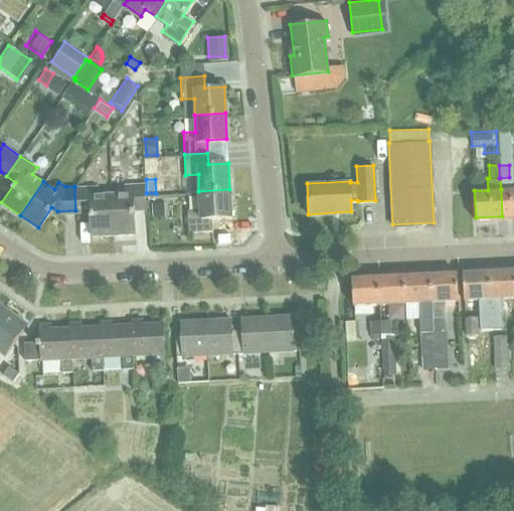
[(124,192),(111,193),(113,233),(135,232),(134,208),(146,207),(145,183),(124,184),(124,192)]
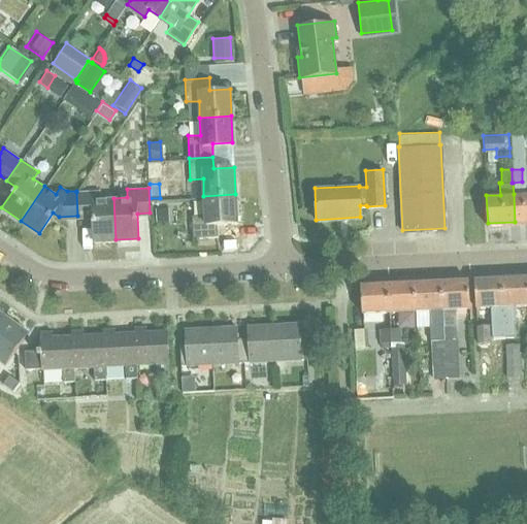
[(100,190),(76,191),(76,192),(77,216),(93,216),(94,240),(116,239),(113,198),(100,198),(100,190)]
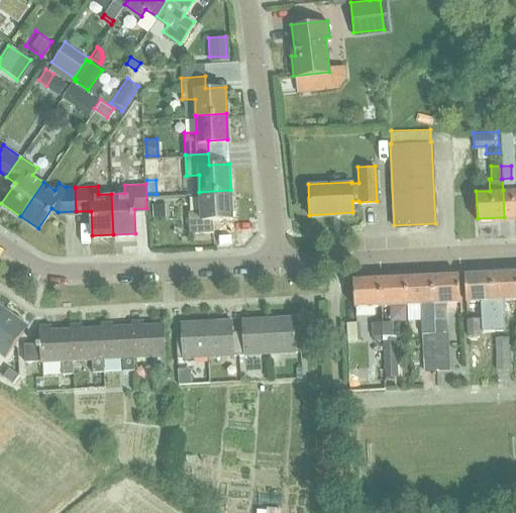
[(515,189),(503,190),(504,217),(515,216),(515,189)]
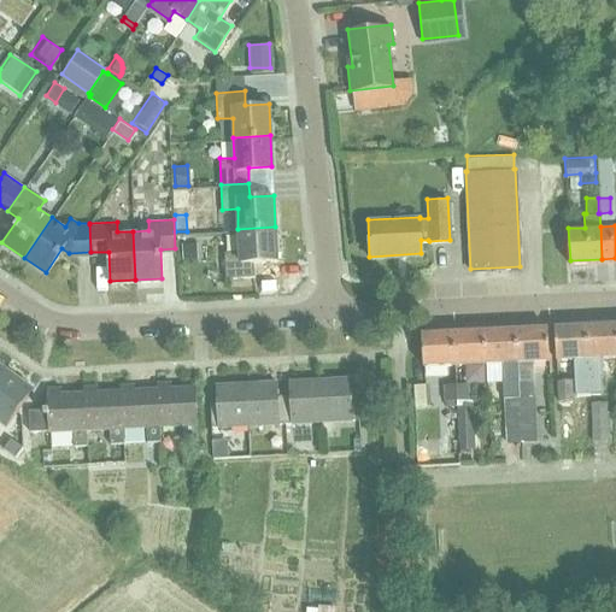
[(275,227),(238,229),(239,249),(224,249),(226,275),(254,274),(253,260),(276,259),(275,227)]
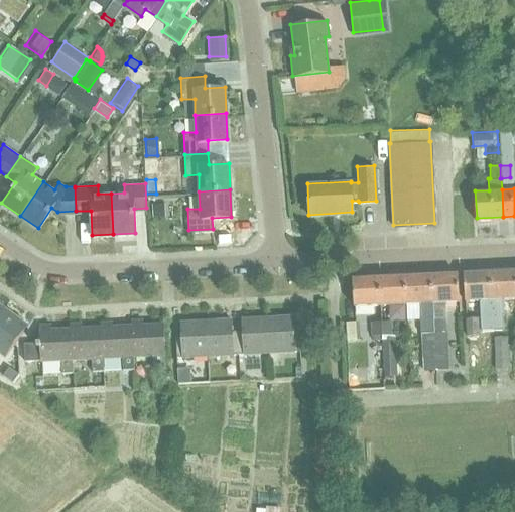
[(162,203),(149,204),(150,217),(163,216),(162,203)]
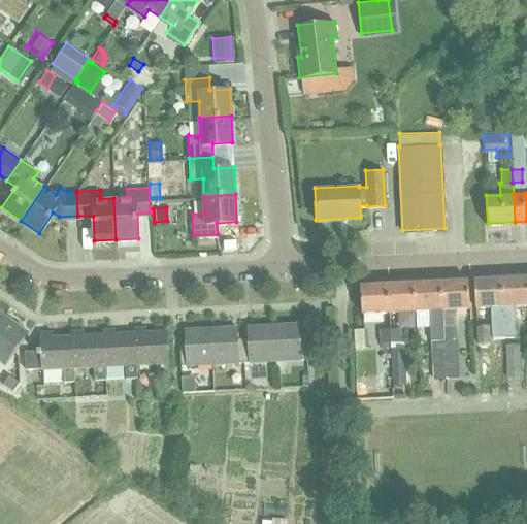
[(526,275),(502,277),(504,335),(516,335),(515,318),(516,318),(515,304),(526,303),(526,275)]
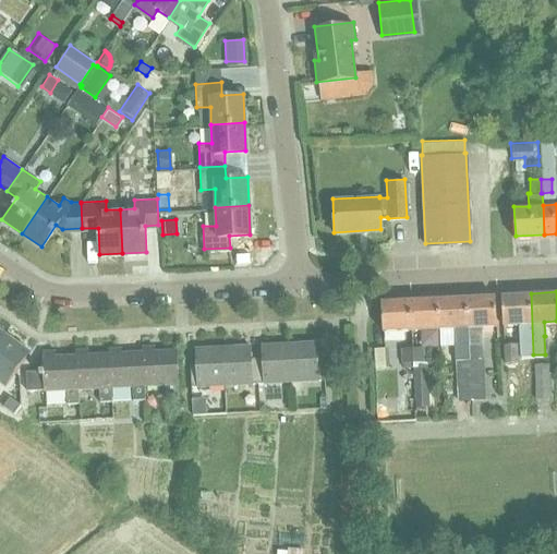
[(533,354),(531,293),(501,294),(503,324),(519,324),(522,337),(522,356),(533,354)]
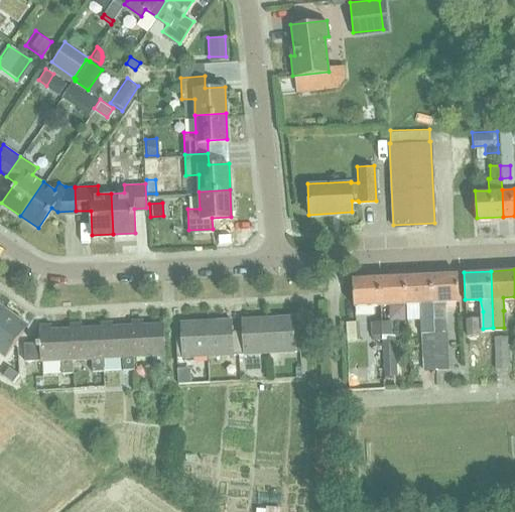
[(458,273),(430,274),(435,367),(448,367),(446,330),(443,330),(443,315),(444,315),(444,300),(459,299),(458,273)]
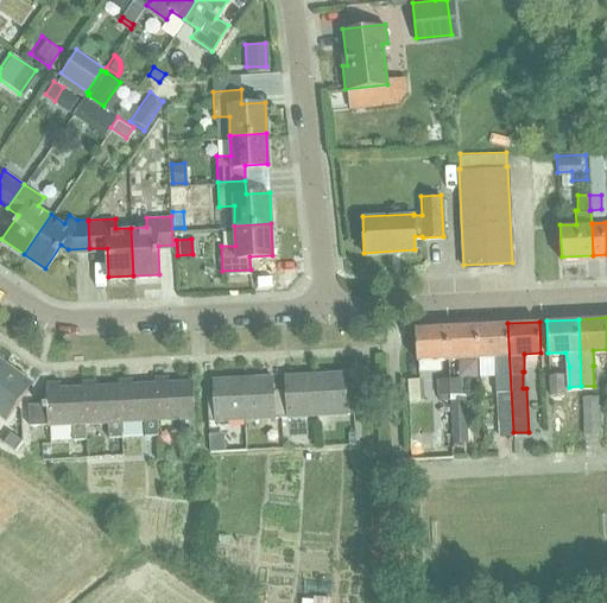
[(513,432),(507,323),(476,324),(479,356),(494,355),(495,391),(498,391),(499,433),(513,432)]
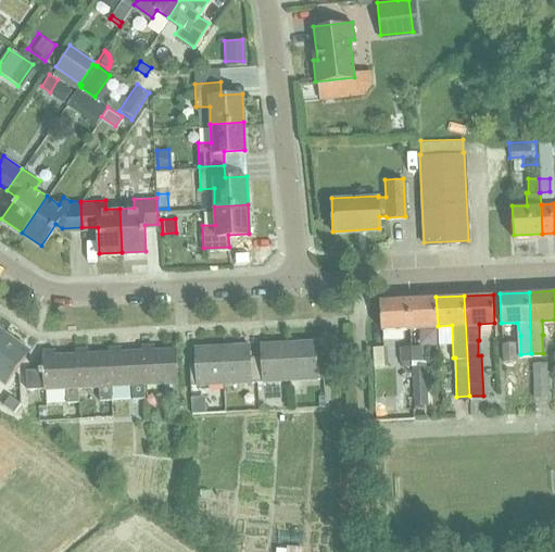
[(438,326),(436,297),(407,298),(410,327),(438,326)]
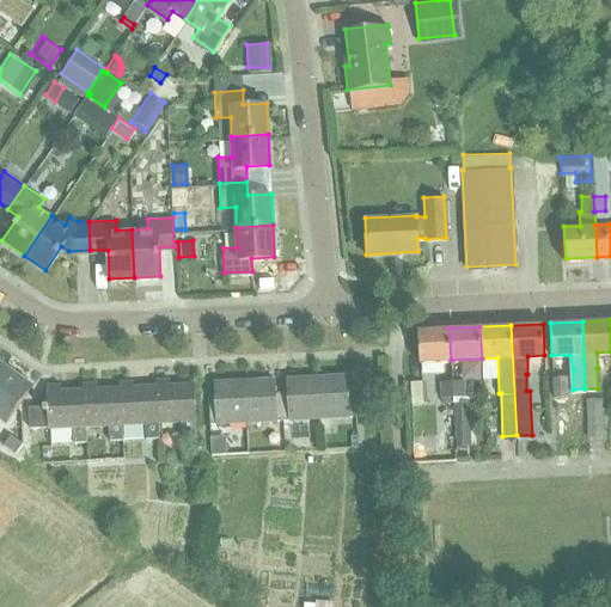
[(451,360),(448,327),(419,329),(420,361),(451,360)]
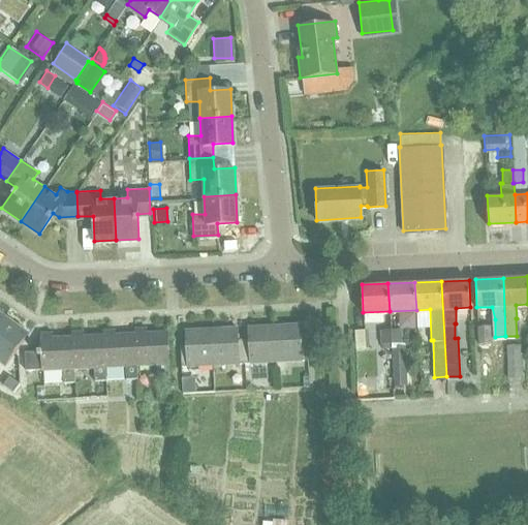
[(2,313),(0,316),(0,362),(3,364),(27,332),(2,313)]
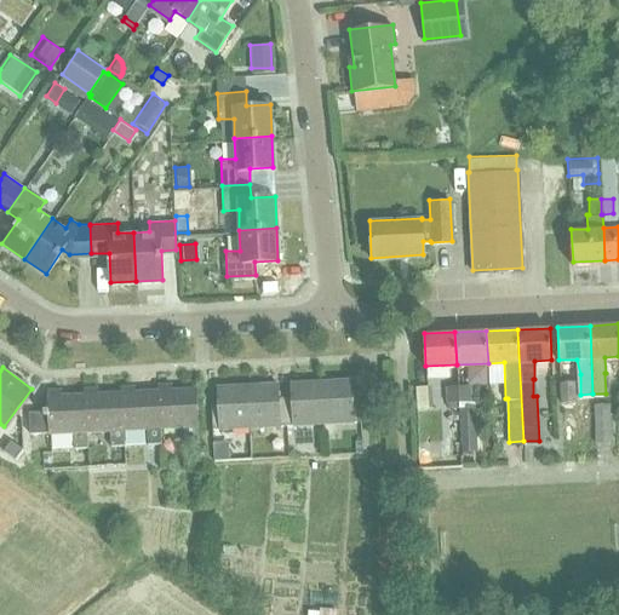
[(320,379),(322,421),(361,419),(359,390),(353,391),(353,378),(320,379)]
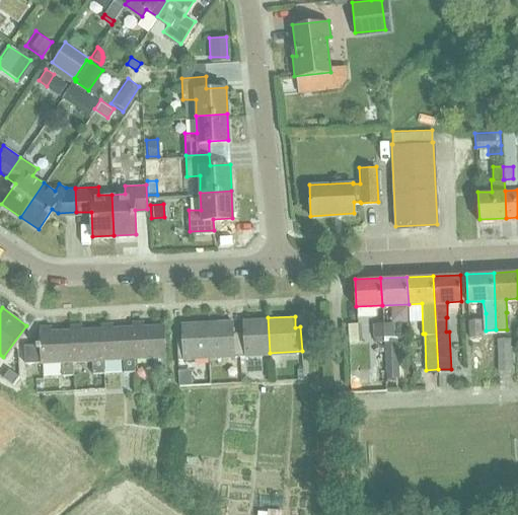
[(243,329),(238,330),(239,354),(270,353),(268,317),(242,319),(243,329)]
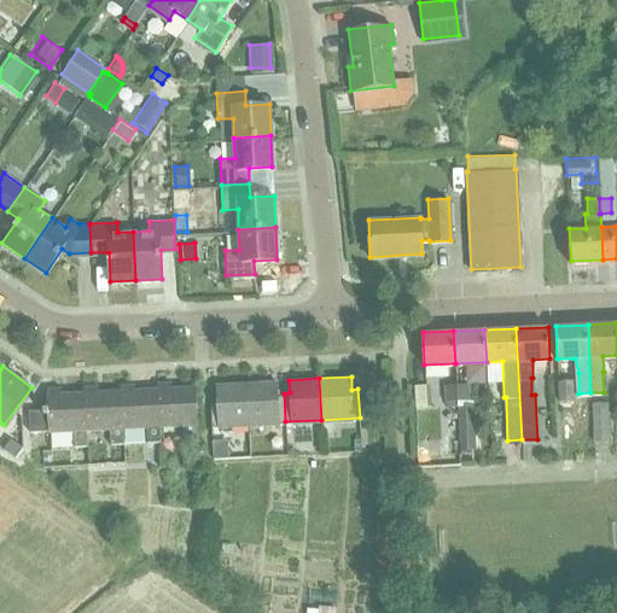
[(559,400),(574,398),(572,379),(558,380),(559,400)]
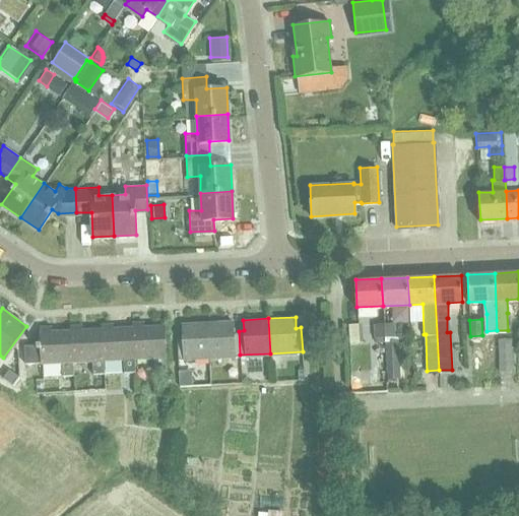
[(166,369),(163,324),(143,325),(143,320),(132,320),(132,326),(133,358),(153,357),(154,370),(166,369)]
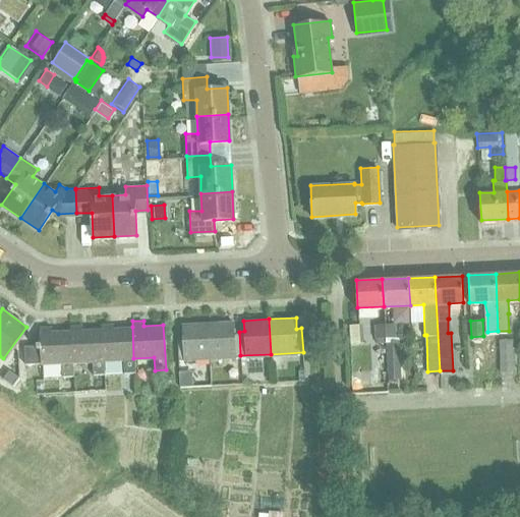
[(240,355),(239,332),(234,332),(233,321),(208,322),(210,357),(240,355)]
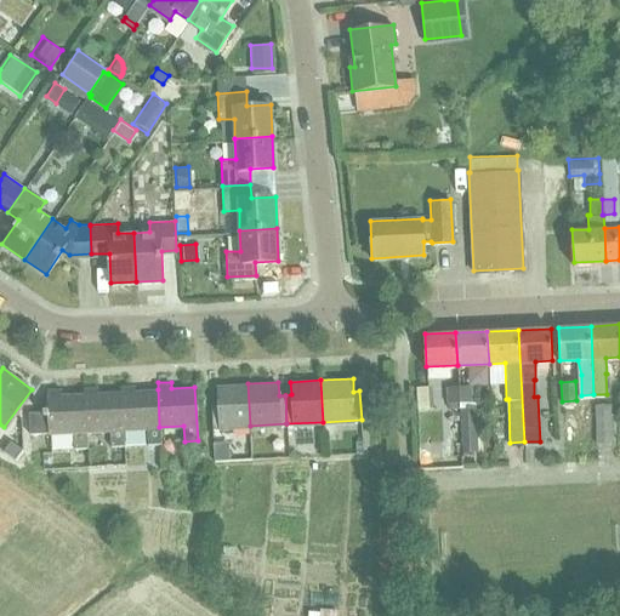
[(159,427),(158,389),(135,391),(135,383),(120,385),(120,391),(123,429),(146,428),(147,443),(160,443),(159,427)]
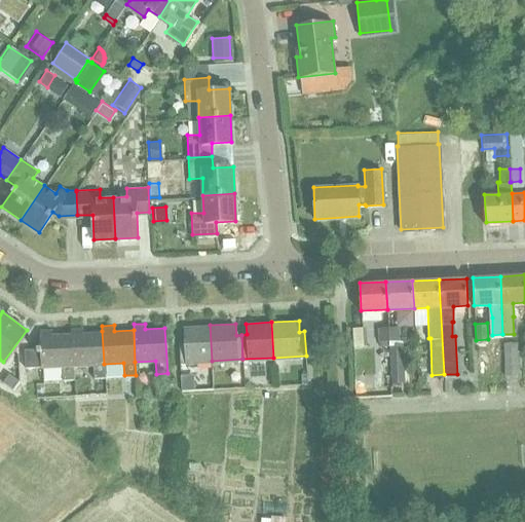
[(212,361),(210,325),(184,327),(184,338),(178,338),(179,363),(212,361)]
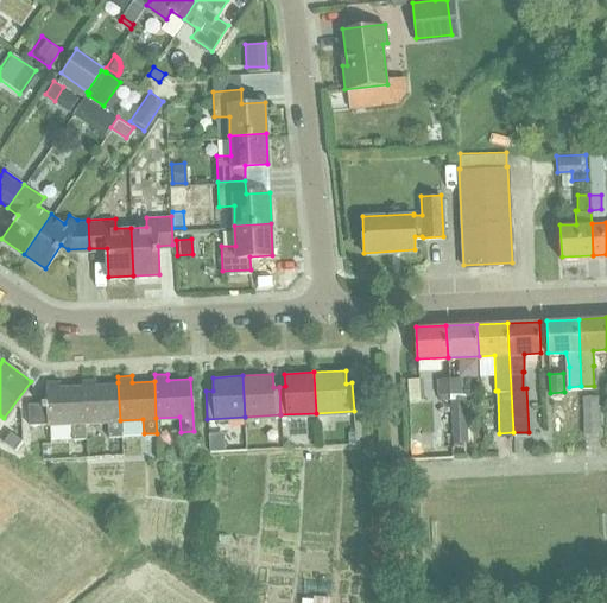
[(449,376),(437,378),(438,393),(449,393),(449,376)]
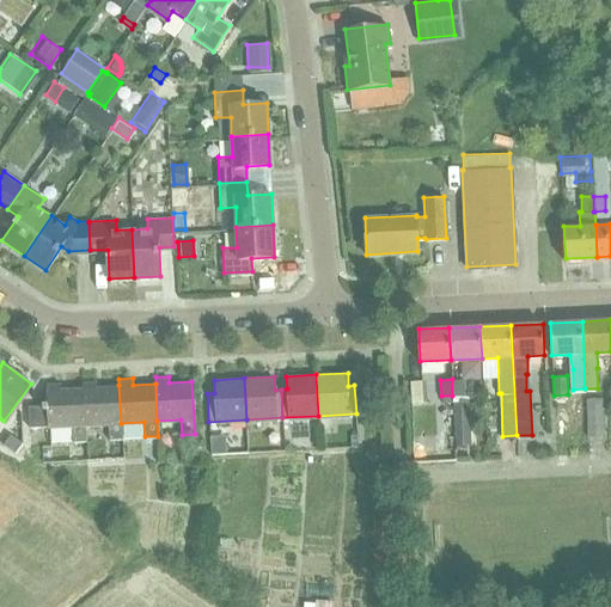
[(463,379),(452,379),(452,396),(464,394),(463,379)]
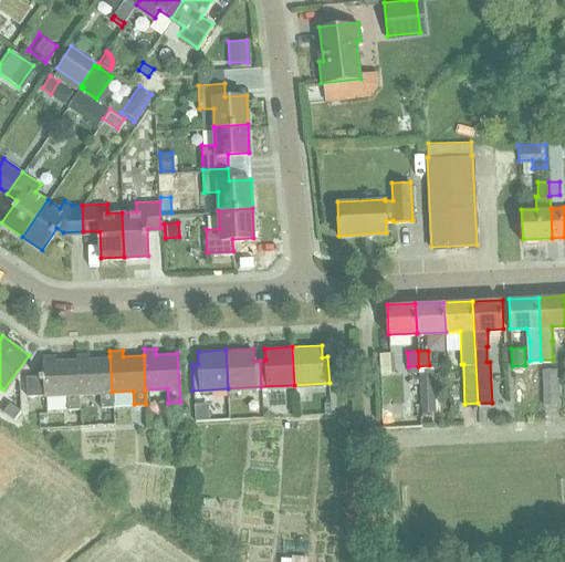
[(113,405),(112,392),(110,356),(90,357),(90,352),(76,352),(76,358),(79,393),(100,392),(101,406),(113,405)]
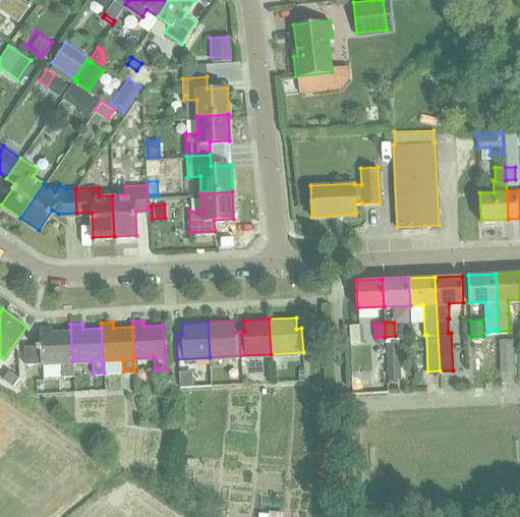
[(72,361),(70,330),(51,331),(51,325),(39,326),(40,344),(24,344),(25,362),(41,361),(41,363),(61,362),(62,375),(73,375),(72,361)]
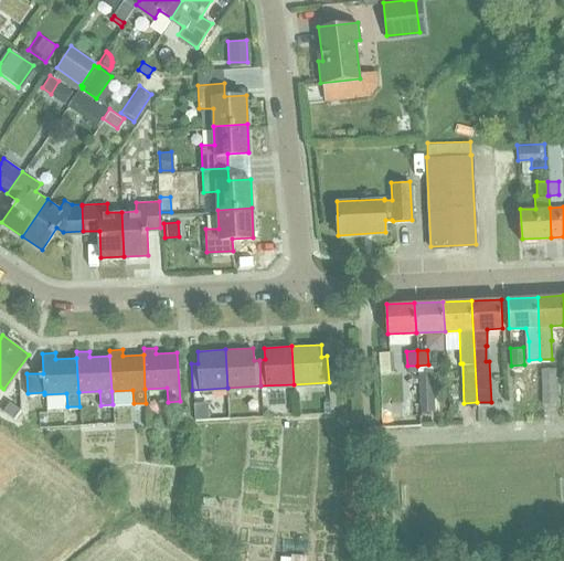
[(542,402),(556,401),(555,367),(541,367),(542,402)]
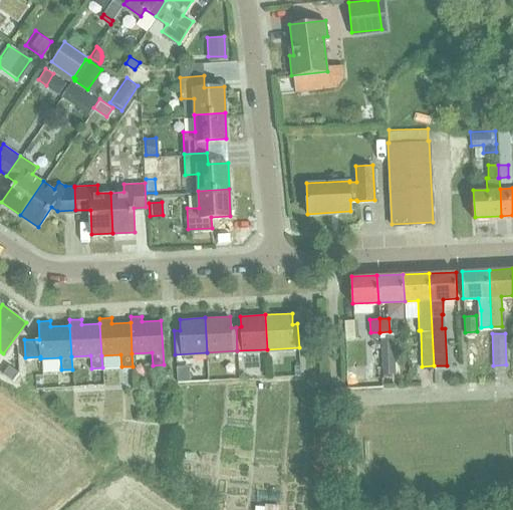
[(381,368),(395,367),(393,335),(380,336),(381,368)]
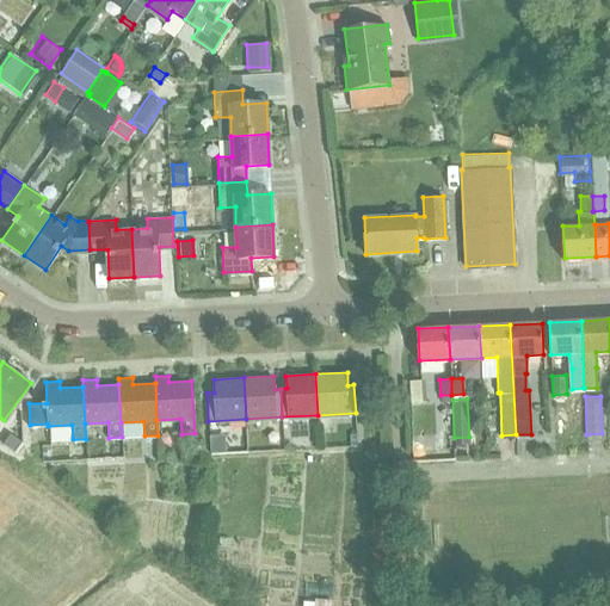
[(448,414),(435,414),(435,428),(448,428),(448,414)]
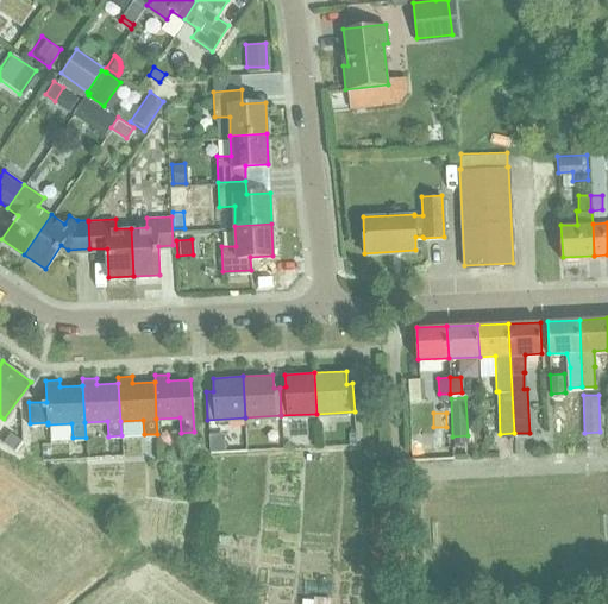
[(5,434),(0,439),(0,441),(5,445),(11,439),(5,434)]
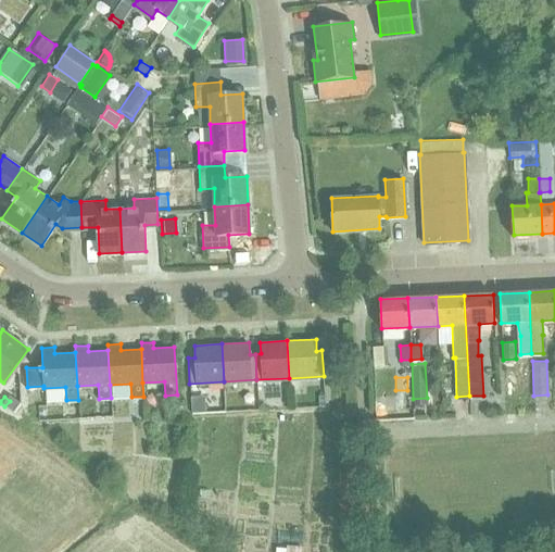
[(204,399),(189,400),(190,411),(190,413),(204,412),(204,411),(204,399)]
